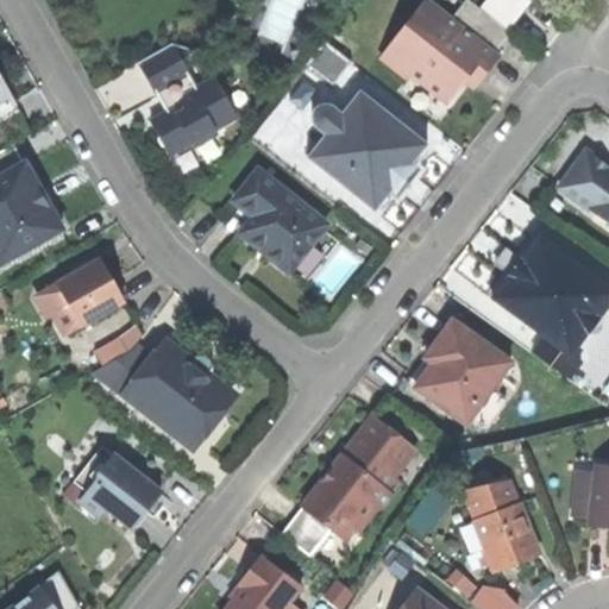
[(383,56),(435,95),(447,81),(459,90),(465,81),(475,69),(485,76),(515,37),(504,29),(479,10),(465,0),(464,0),(450,20),(424,1),(383,56)]
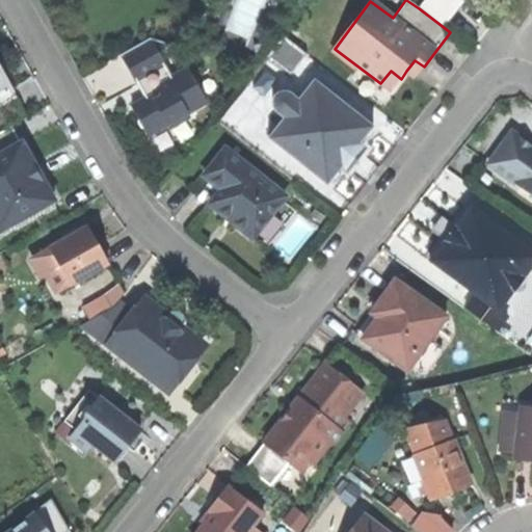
[(433,0),(424,0),(419,8),(441,25),(450,12),(433,0)]
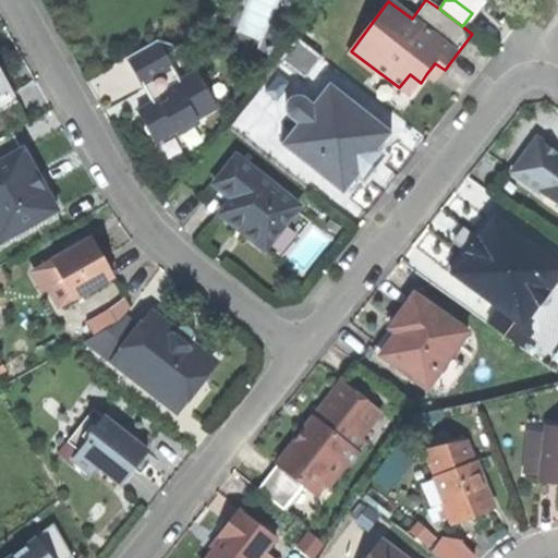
[(455,0),(472,13),(482,0),(455,0)]
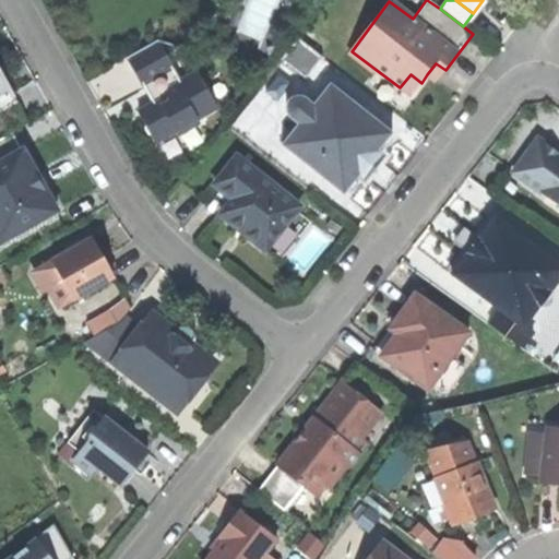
[(281,58),(307,78),(322,58),(296,38),(281,58)]
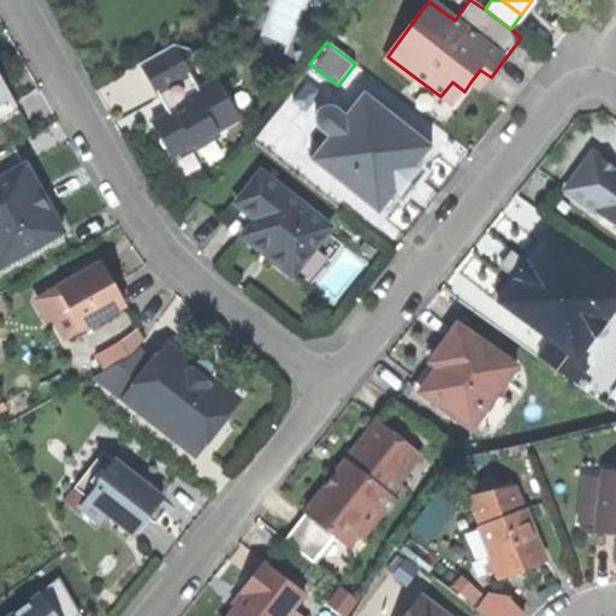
[(164,138),(172,155),(195,143),(199,149),(220,137),(217,131),(240,119),(217,80),(199,89),(185,65),(189,48),(172,43),(140,61),(169,113),(154,122),(164,138)]
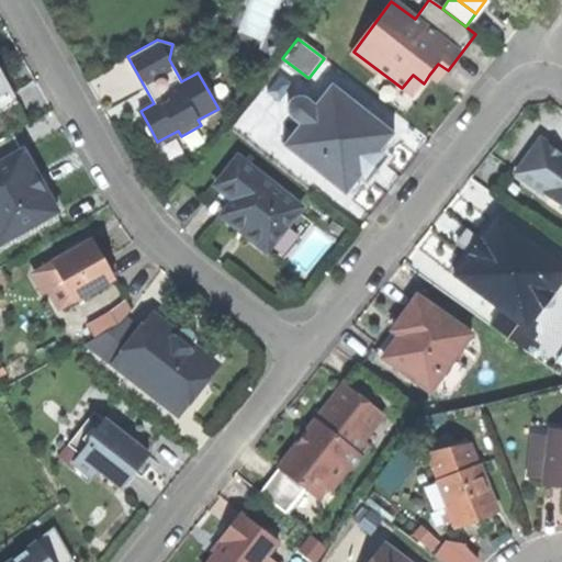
[(444,77),(448,70),(438,64),(429,75),(440,82),(444,77)]
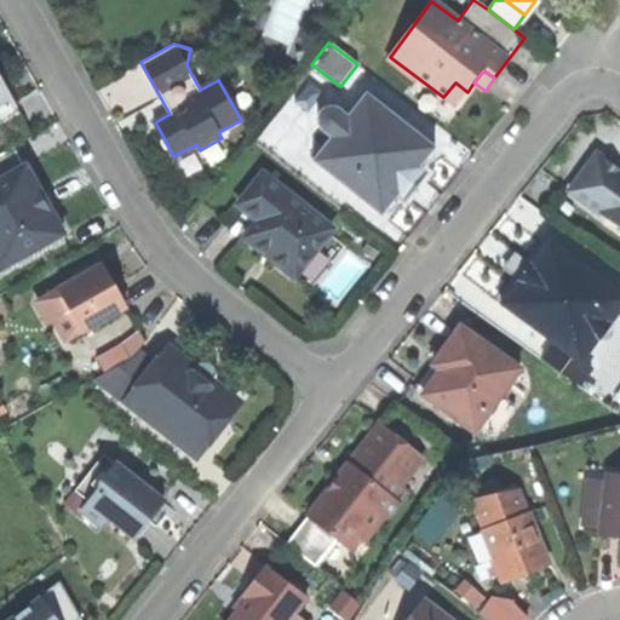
[(0,124),(18,114),(1,84),(0,81),(0,124)]
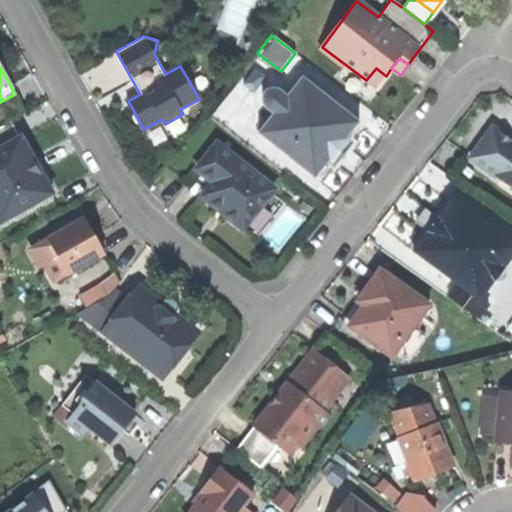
[(378,88),(386,76),(376,68),(366,80),(378,88)]
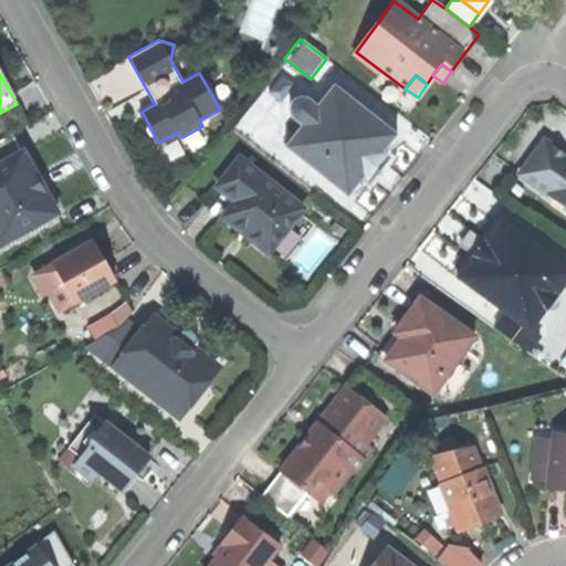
[(286,147),(348,197),(369,169),(396,136),(334,87),(317,108),(303,97),(296,98),(290,107),(289,114),(303,125),(286,147)]
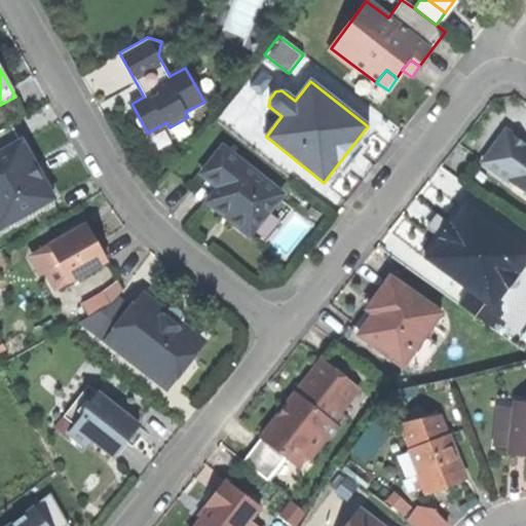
[(0,229),(52,199),(32,163),(10,125),(0,130),(0,229)]
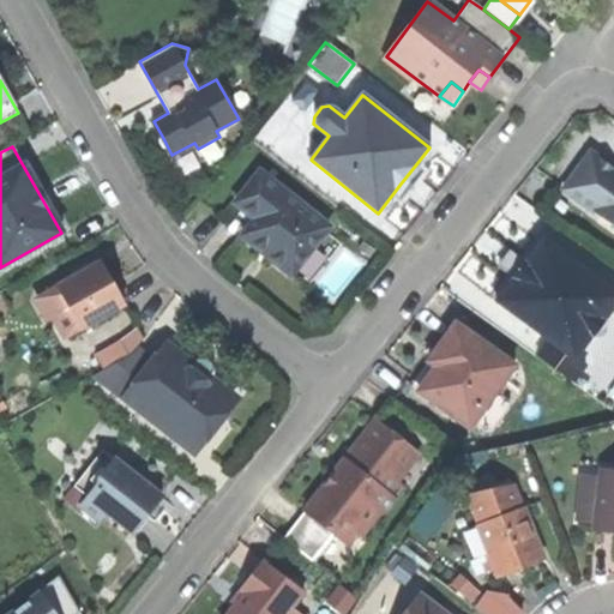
[(565,192),(613,227),(613,172),(591,155),(565,192)]
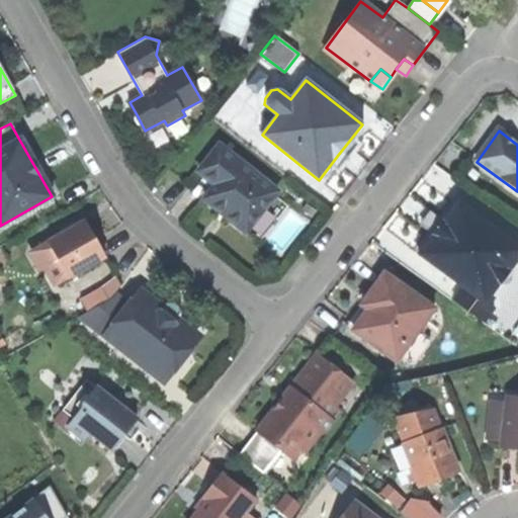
[(226,217),(245,233),(277,193),(221,147),(199,172),(216,185),(204,199),(226,217)]
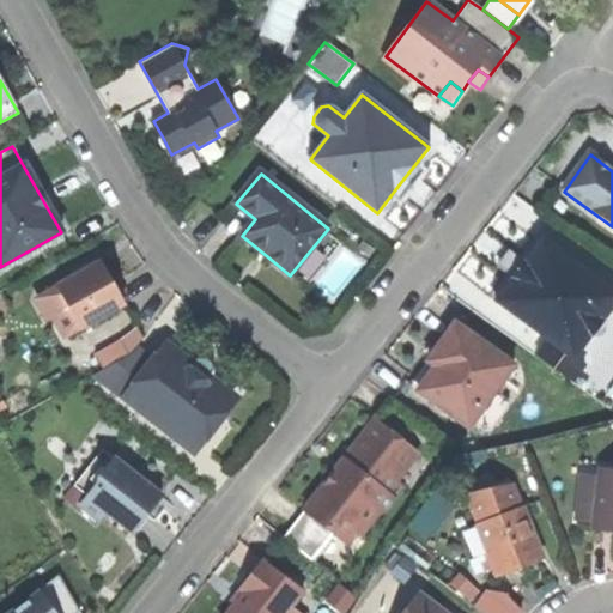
[(513,278),(495,301),(548,340),(536,356),(572,382),(584,365),(574,358),(612,303),(612,291),(541,238),(525,261),(513,278)]
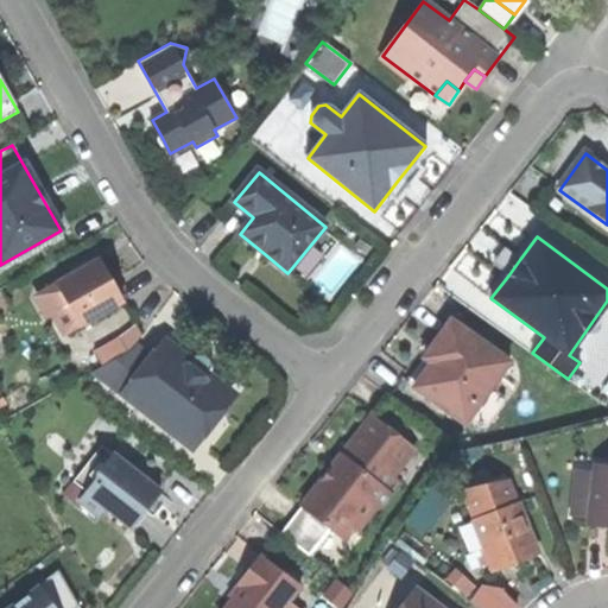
[(493,265),(508,276),(520,259),(506,248),(499,258),(493,265)]
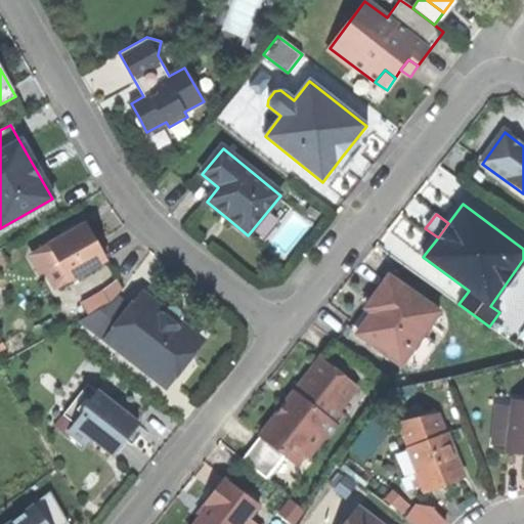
[(49,247),(69,281),(105,261),(96,245),(87,226),(49,247)]
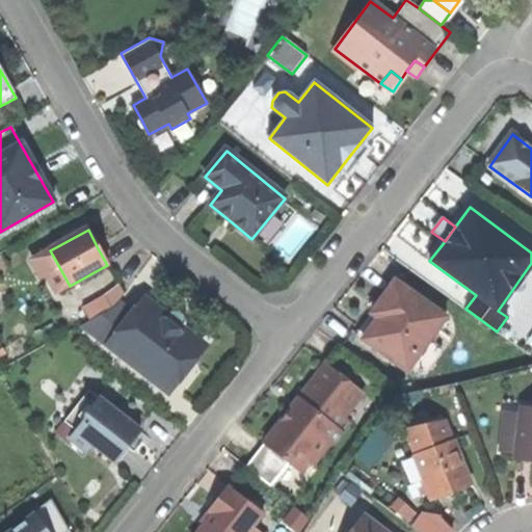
[(57,293),(70,286),(50,250),(37,257),(57,293)]
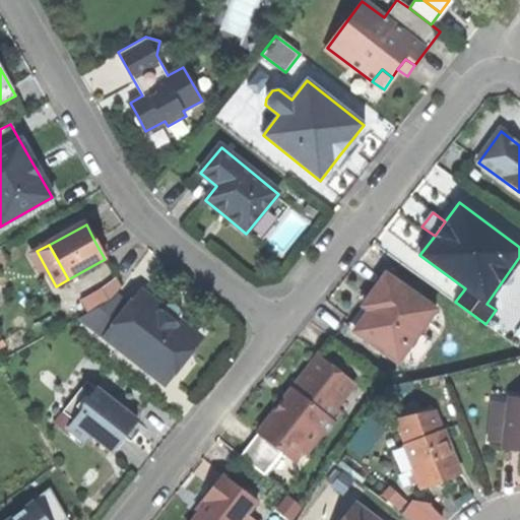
[(355,333),(399,365),(404,359),(415,367),(431,344),(419,337),(438,312),(387,275),(375,293),(384,299),(374,314),(371,312),(355,333)]
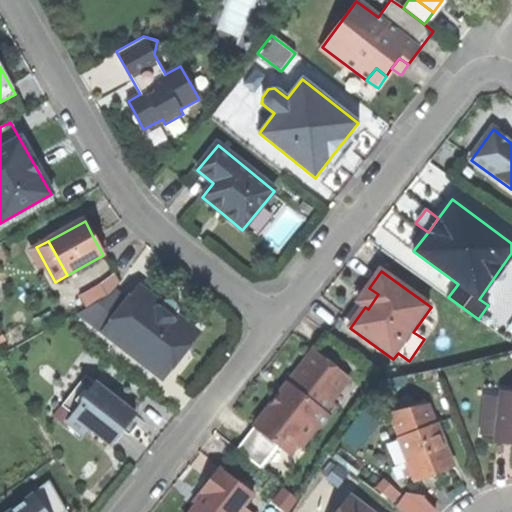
[(160,377),(197,331),(168,309),(143,288),(130,304),(115,292),(81,314),(160,377)]
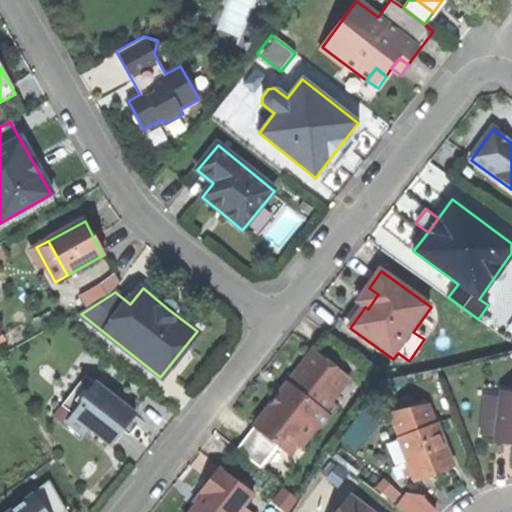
[(359,303),(365,307),(368,309),(378,294),(369,288),(364,296),(359,303)]
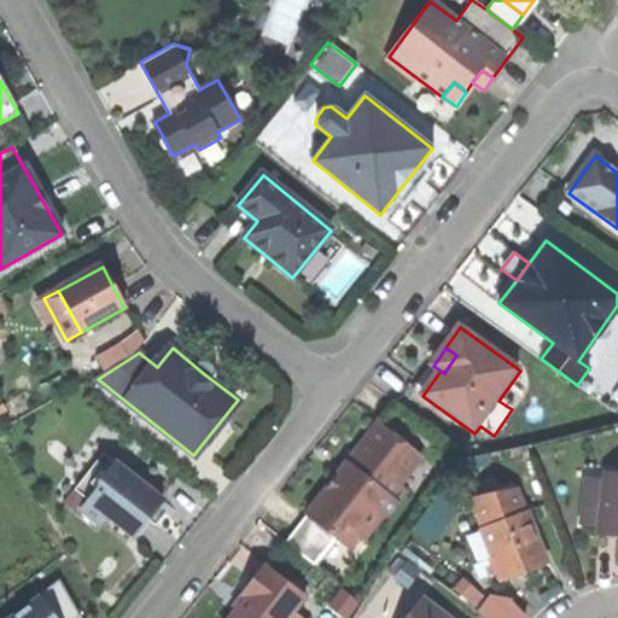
[(331,483),(285,543),(314,566),(334,538),(363,540),(382,516),(386,519),(408,489),(401,483),(420,458),(375,424),(331,483)]
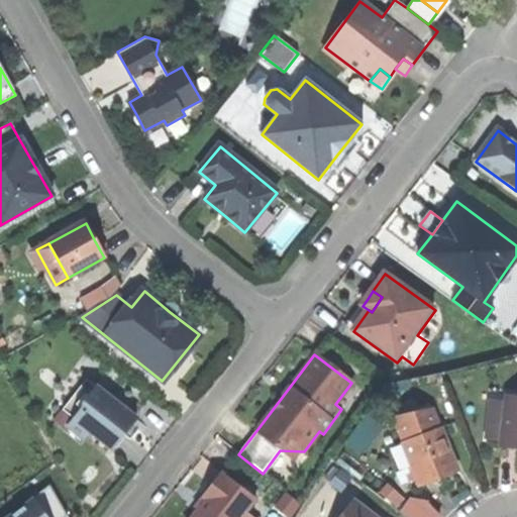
[(91,432),(113,450),(125,436),(137,421),(87,380),(63,410),(75,419),(69,427),(85,439),(91,432)]
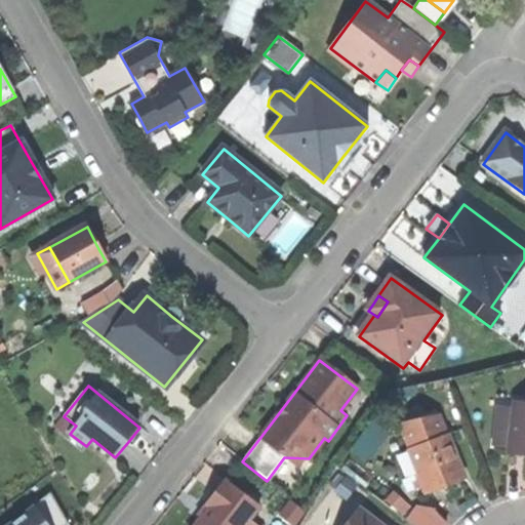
[(524,400),(517,399),(510,454),(524,455),(524,400)]
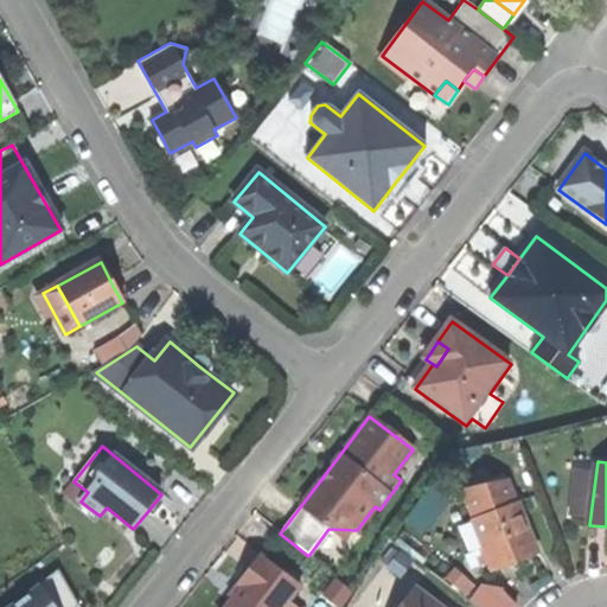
[(513,505),(472,525),(498,574),(522,561),(538,553),(513,505)]
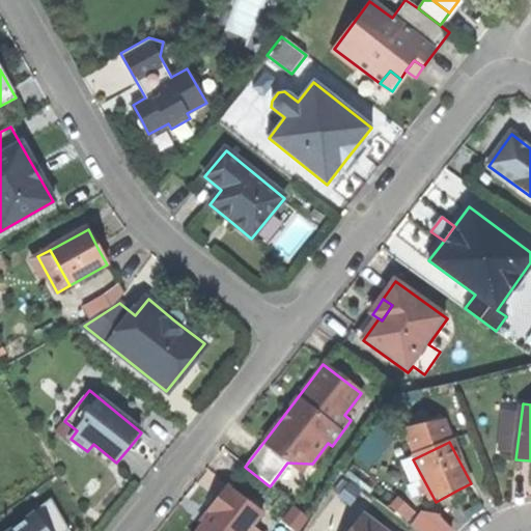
[(197,530),(247,530),(252,526),(262,512),(226,484),(207,509),(213,512),(204,523),(197,530)]
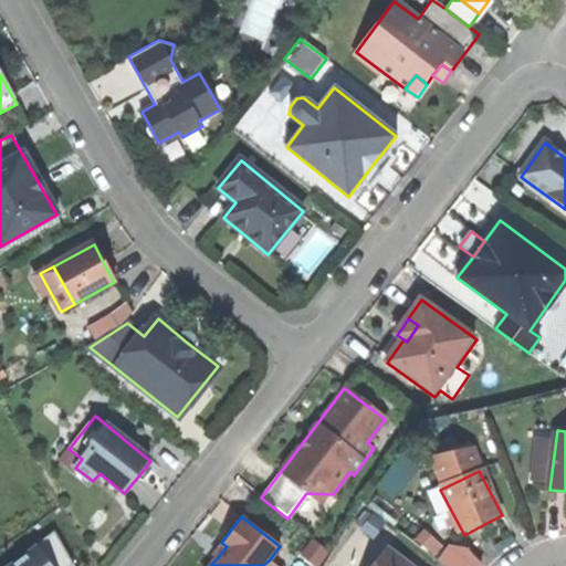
[(75,565),(53,535),(8,565),(75,565)]
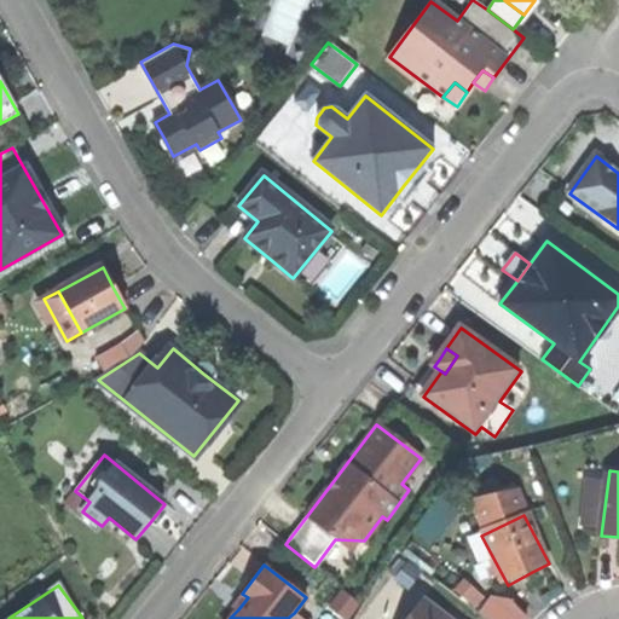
[(493,618),(533,618),(534,618),(499,590),(482,609),(493,618)]
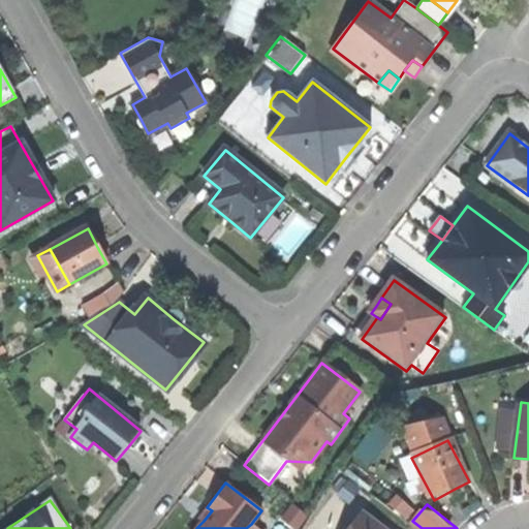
[(383,528),(362,511),(347,528),(383,528)]
